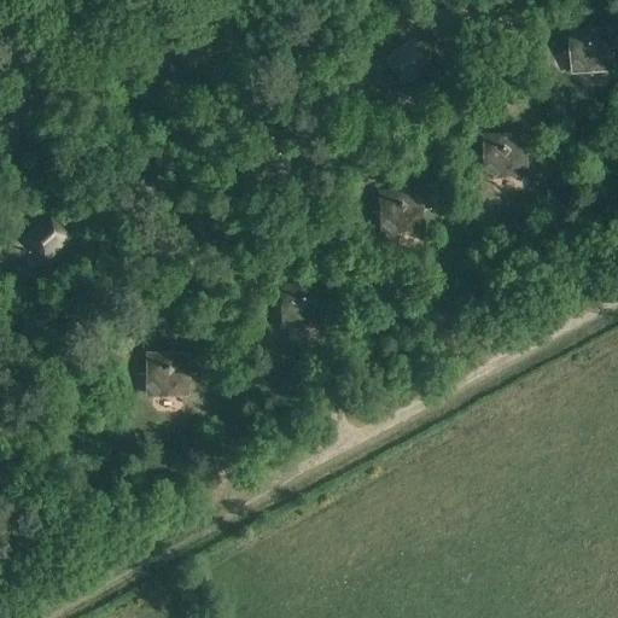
[(616,71),(612,27),(567,30),(571,75),(616,71)]
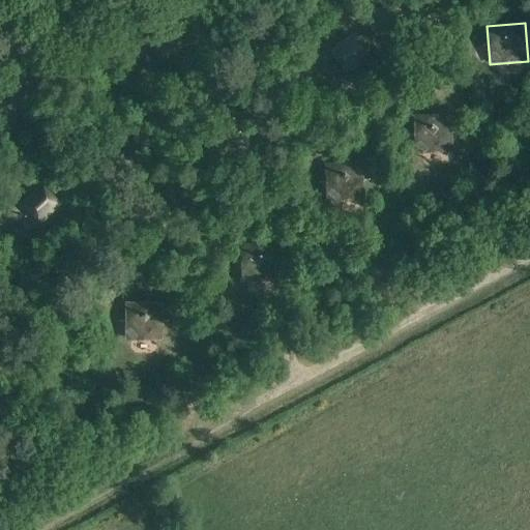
[(369,55),(352,32),(328,50),(345,72),(369,55)]
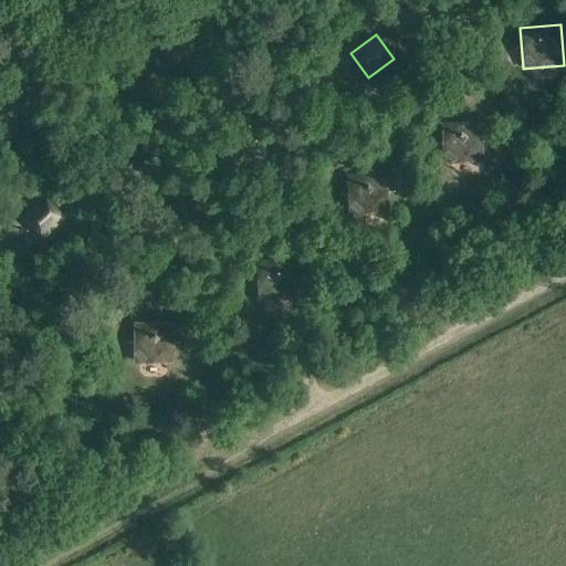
[(485,161),(483,122),(442,123),(443,164),(485,161)]
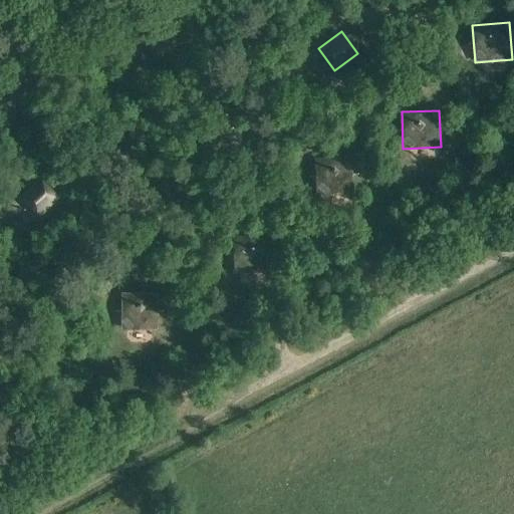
[(353,194),(350,156),(313,158),(315,196),(353,194)]
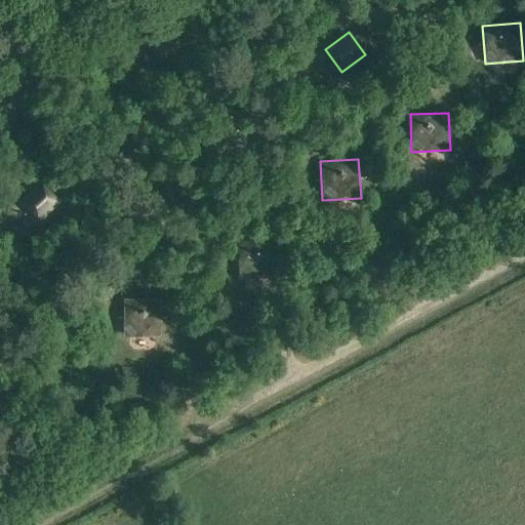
[(59,203),(42,183),(19,202),(37,223),(59,203)]
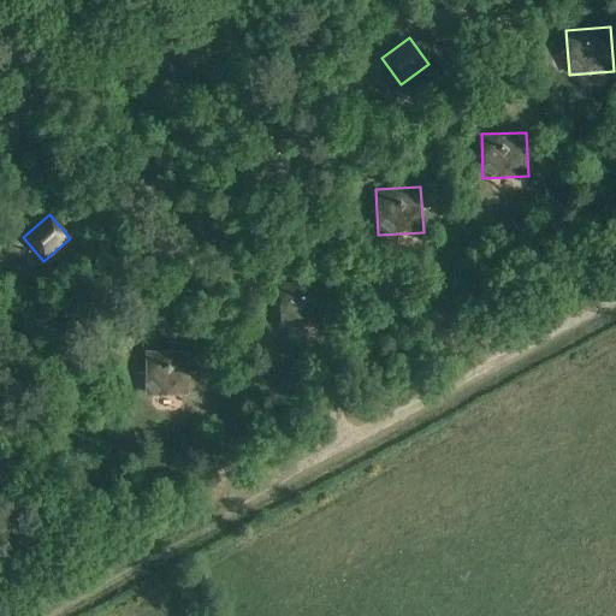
[(324,327),(324,282),(279,283),(279,327),(324,327)]
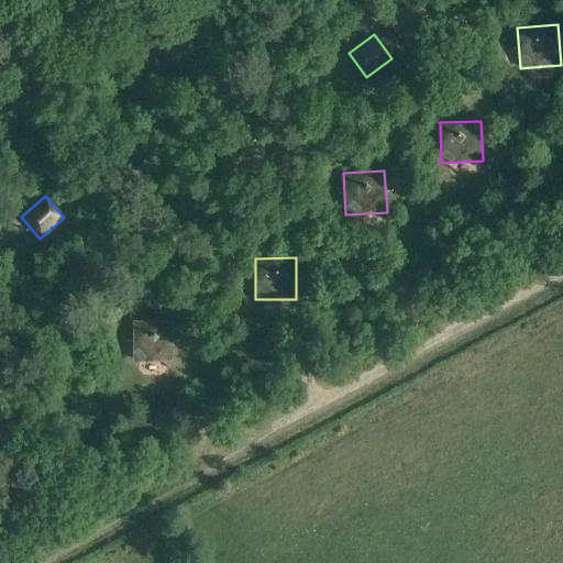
[(173,321),(132,321),(132,362),(173,362),(173,321)]
